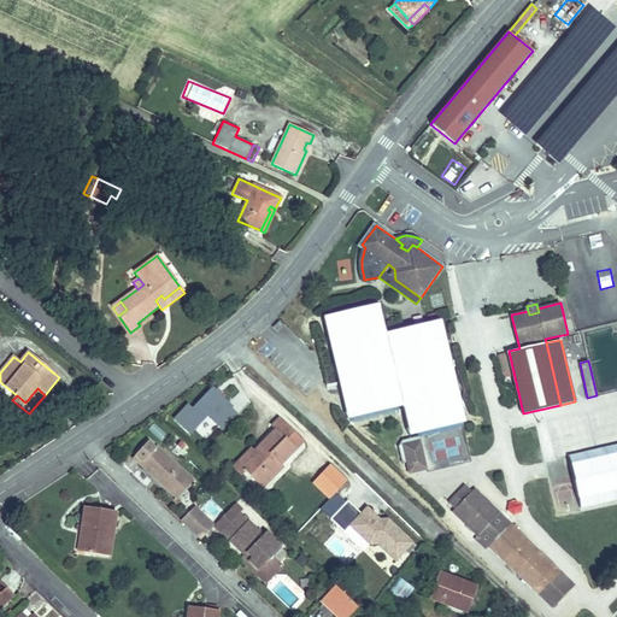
[(233,407),(212,388),(192,409),(188,405),(175,419),(191,434),(207,416),(223,432),(239,416),(231,409),(233,407)]
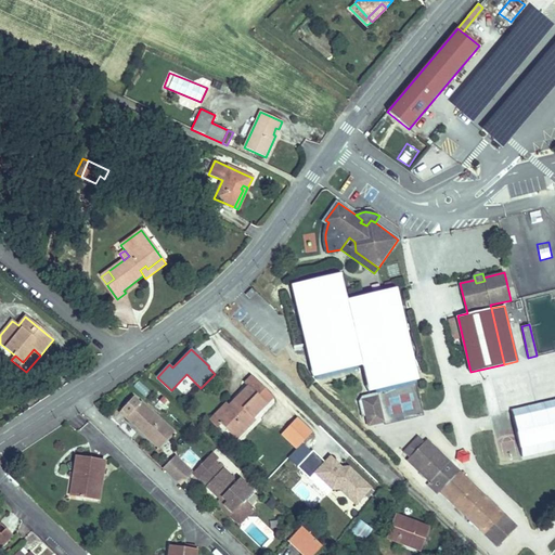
[(248,387),(234,401),(236,404),(219,422),(221,424),(235,439),(255,420),(253,417),(273,397),(252,376),(245,384),(248,387)]
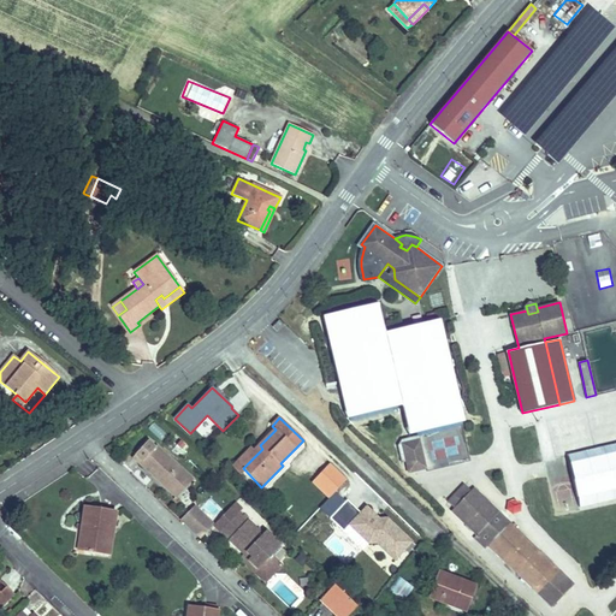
[(154,422),(148,430),(161,442),(166,434),(154,422)]
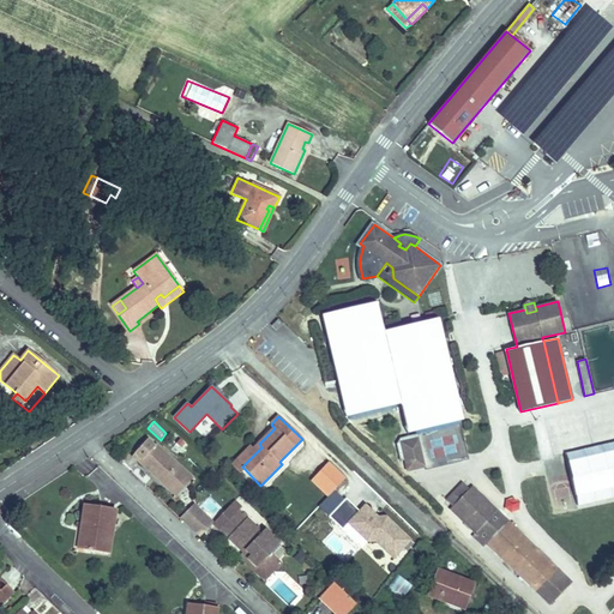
[(401,462),(405,461),(402,444),(419,439),(417,434),(401,439),(397,445),(401,462)]
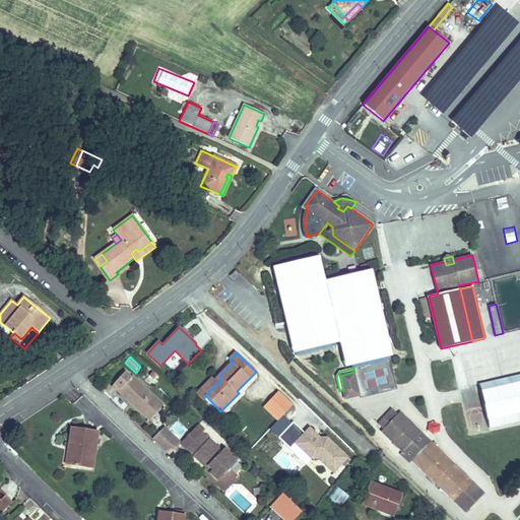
[(354,372),(340,376),(343,390),(345,399),(361,395),(354,372)]
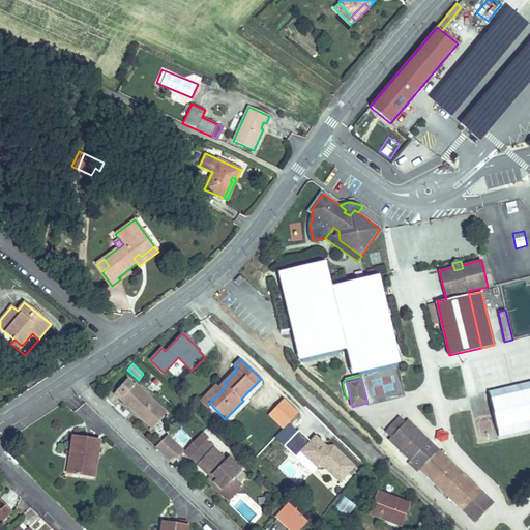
[(127,380),(117,391),(122,396),(120,400),(133,410),(135,408),(148,420),(151,417),(157,417),(164,411),(135,384),(134,385),(127,380)]
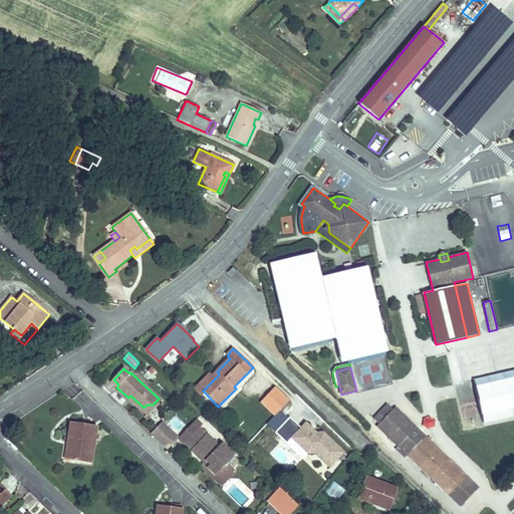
[(201,397),(205,393),(203,391),(219,374),(217,371),(212,376),(210,374),(195,391),(201,397)]
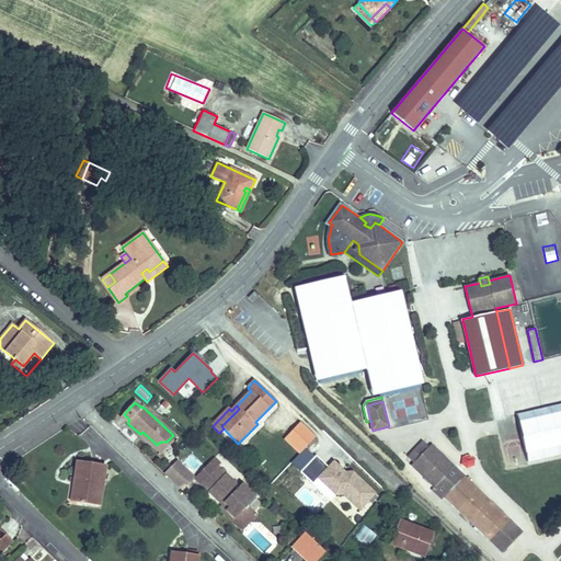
[(560,405),(516,418),(528,465),(560,457),(560,405)]
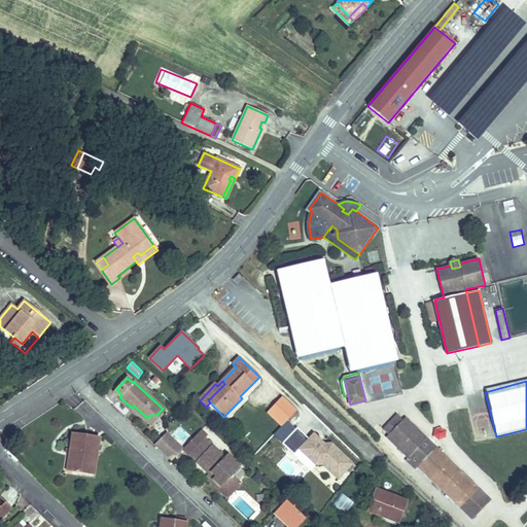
[(281,395),(276,401),(281,406),(278,410),(282,414),(291,405),(281,395)]
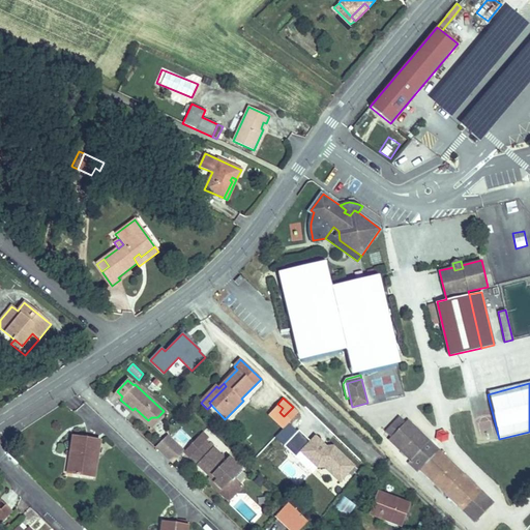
[(283,408),(277,404),(274,407),(280,412),(283,408)]
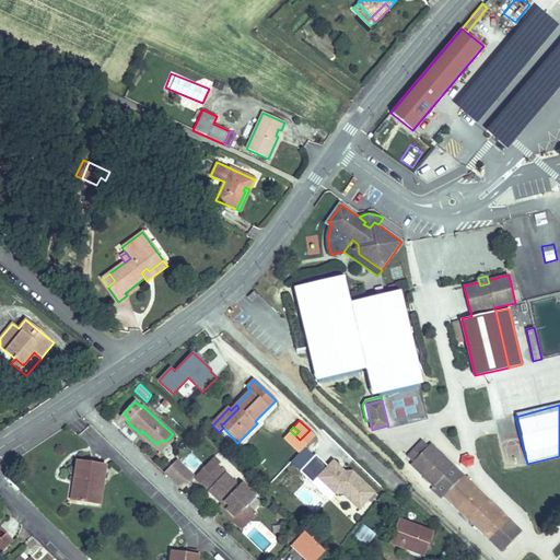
[(175,436),(173,434),(166,441),(160,441),(156,444),(142,431),(140,433),(160,452),(175,436)]
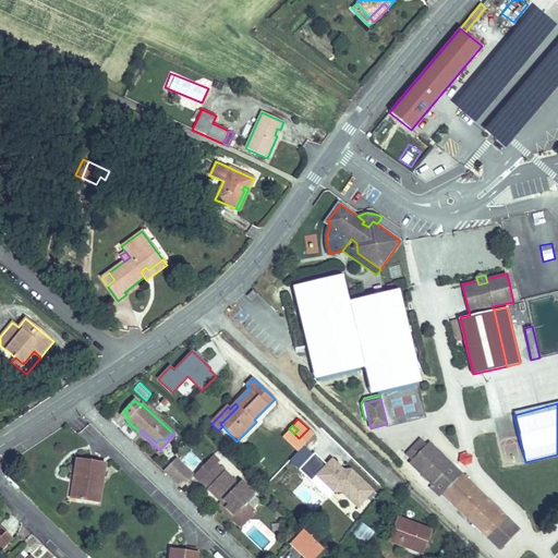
[(411,460),(427,444),(422,438),(405,455),(411,460)]
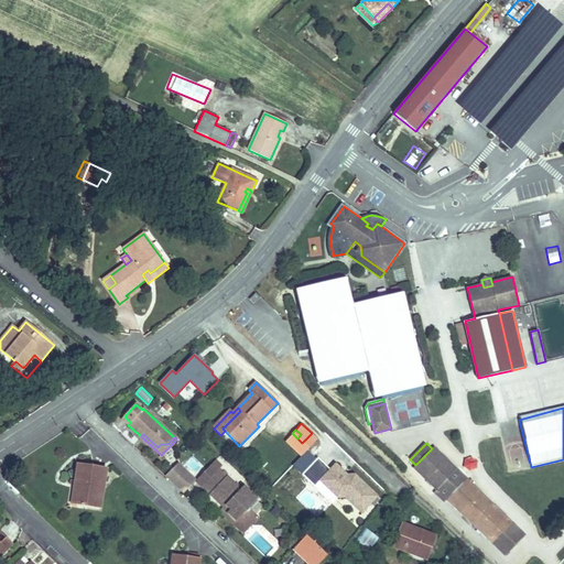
[(415,465),(414,467),(437,489),(457,469),(433,446),(432,448),(415,465)]
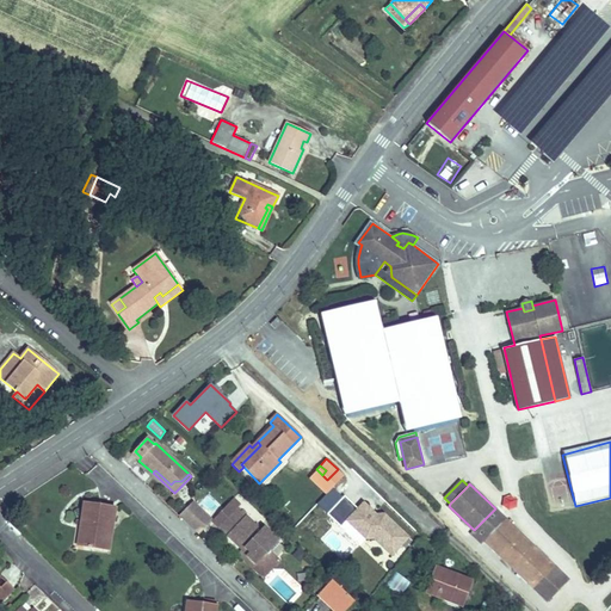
[(358,510),(344,497),(327,514),(341,528),(347,522),(365,539),(374,538),(392,556),(408,538),(384,514),(377,522),(362,506),(358,510)]
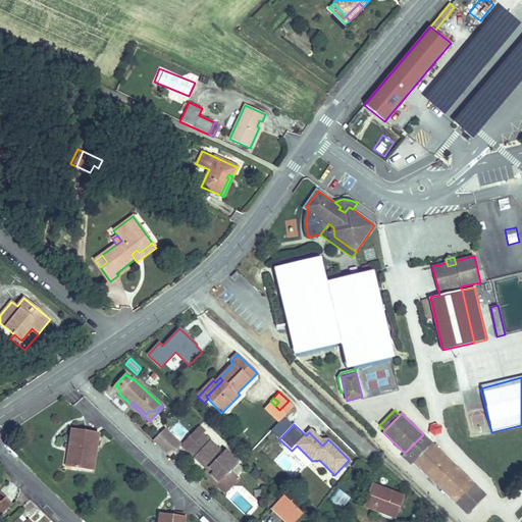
[(199,426),(189,437),(195,442),(187,451),(207,469),(208,468),(213,472),(210,474),(218,482),(215,485),(224,494),(240,479),(230,471),(238,463),(224,451),(222,453),(203,434),(205,431),(199,426)]
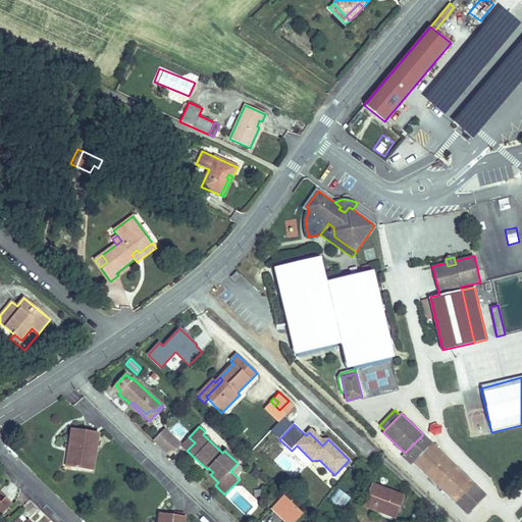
[(170,457),(181,446),(164,428),(153,440),(170,457)]
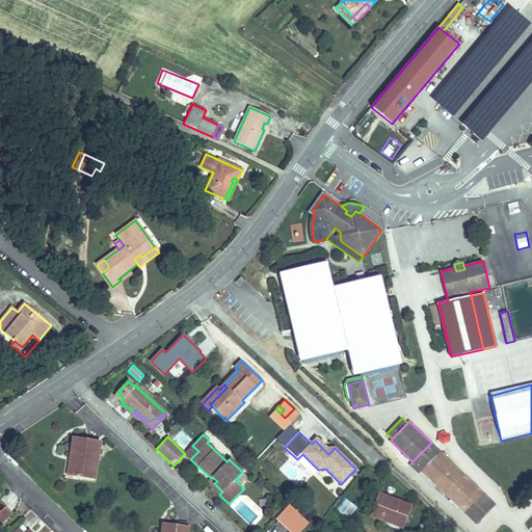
[(74,437),(71,456),(75,456),(72,476),(95,480),(100,442),(74,437)]
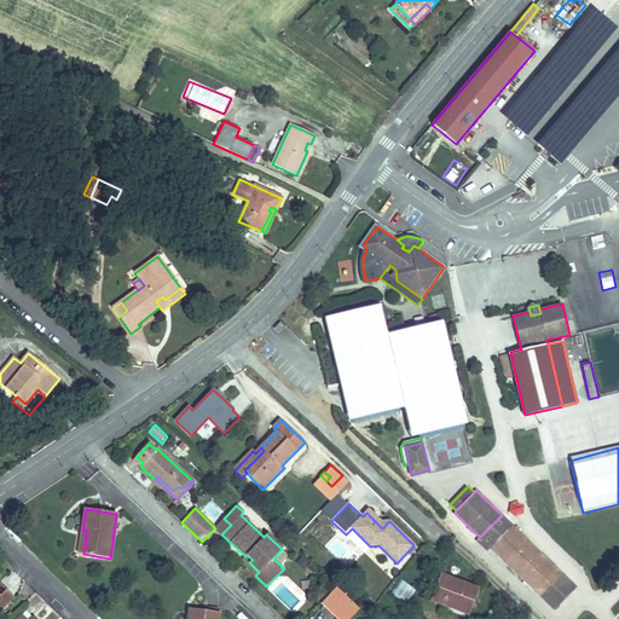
[(491,548),(513,525),(502,515),(480,537),(491,548)]
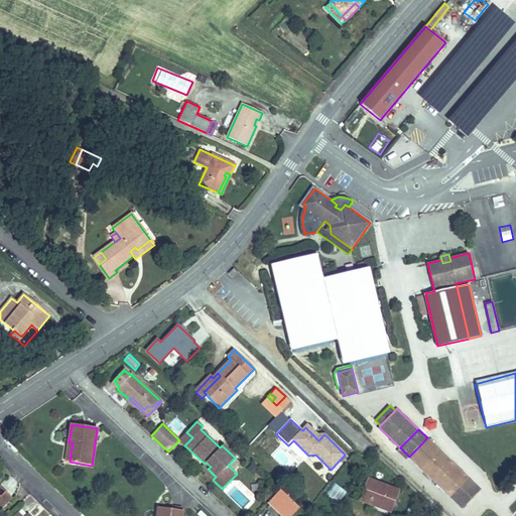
[(179,440),(184,445),(192,437),(186,432),(179,440)]
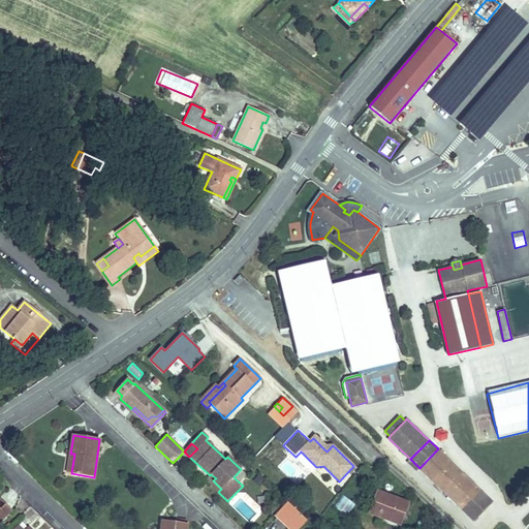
[(486,496),(438,448),(419,468),(473,521),(483,511),(476,505),(486,496)]
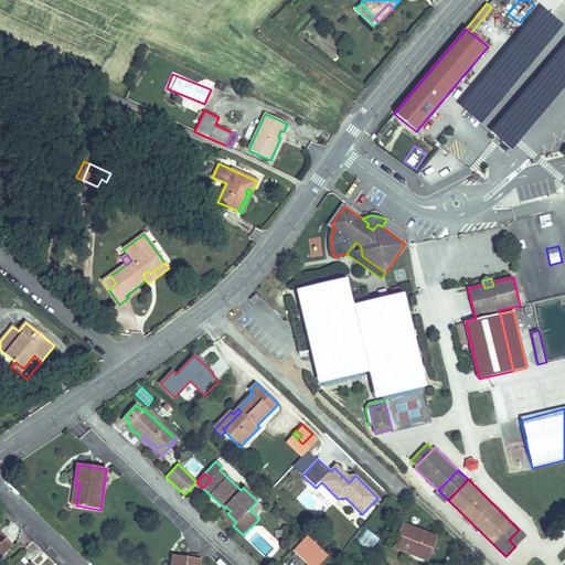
[(231,511),(225,507),(224,508),(220,512),(233,525),(236,522),(227,513),(231,511)]
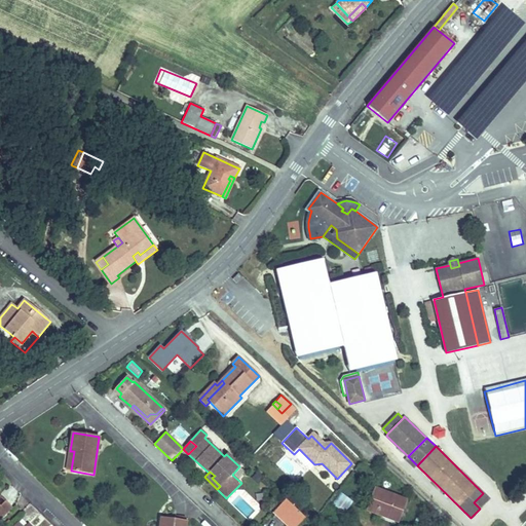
[(384,513),(399,519),(405,500),(375,489),(368,511),(382,516),(384,513)]
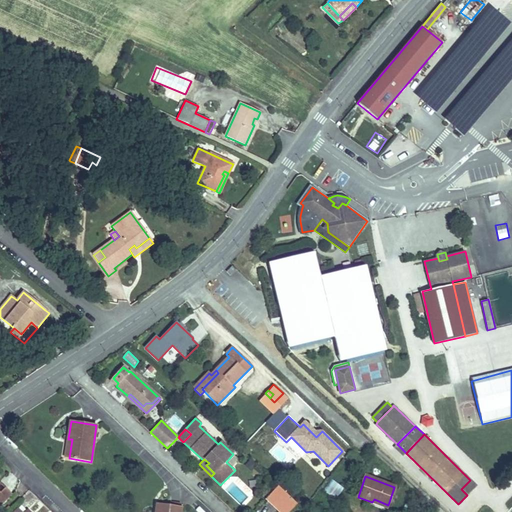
[(335,499),(343,489),(331,480),(323,490),(335,499)]
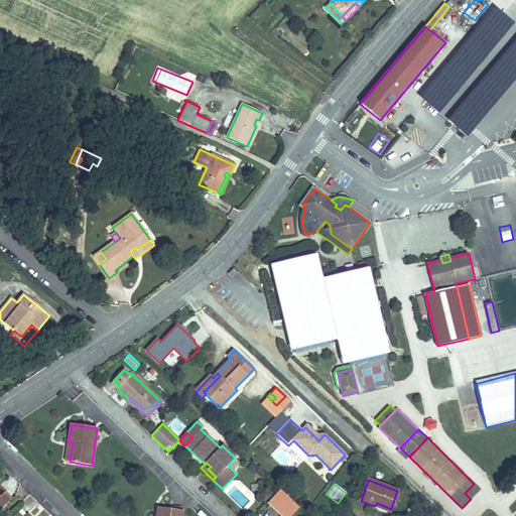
[(471,499),(480,489),(474,484),(465,493),(471,499)]
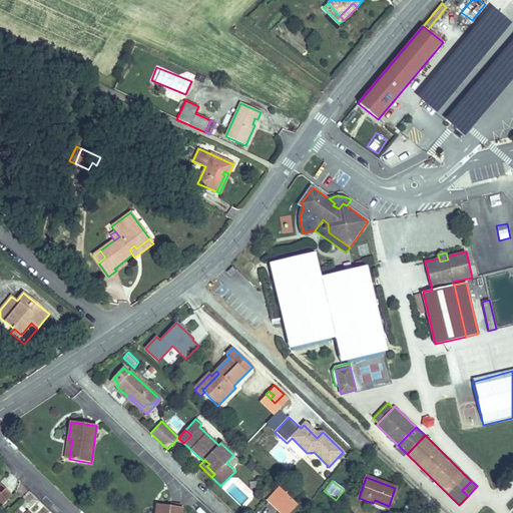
[(290,512),(298,505),(279,487),(267,499),(281,512),(290,512)]
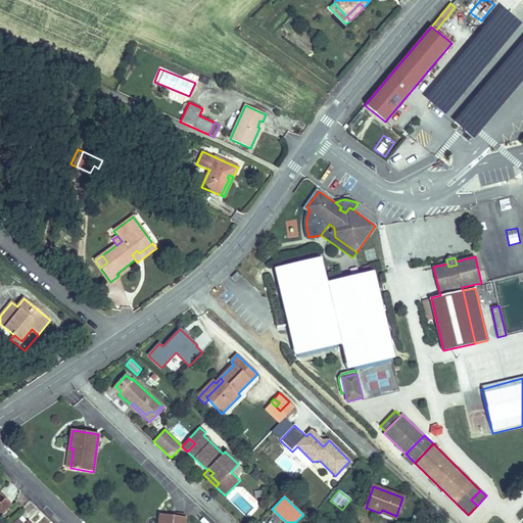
[(0,515),(11,504),(5,498),(0,503),(0,515)]
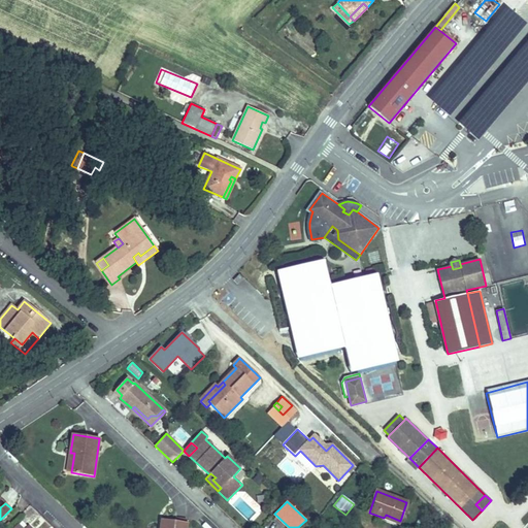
[(398,526),(400,521),(386,515),(384,518),(383,521),(398,526)]
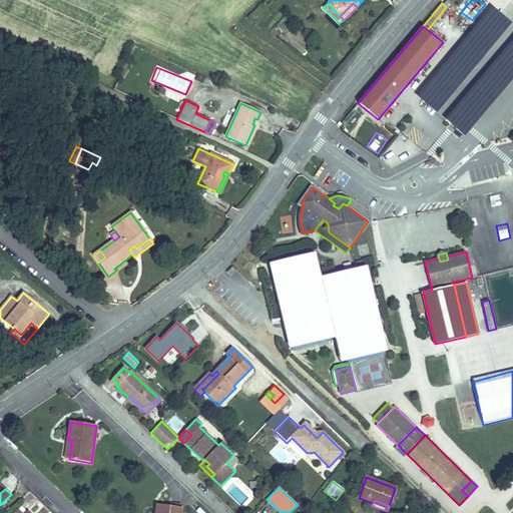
[(180,512),(182,508),(157,504),(155,512),(180,512)]
